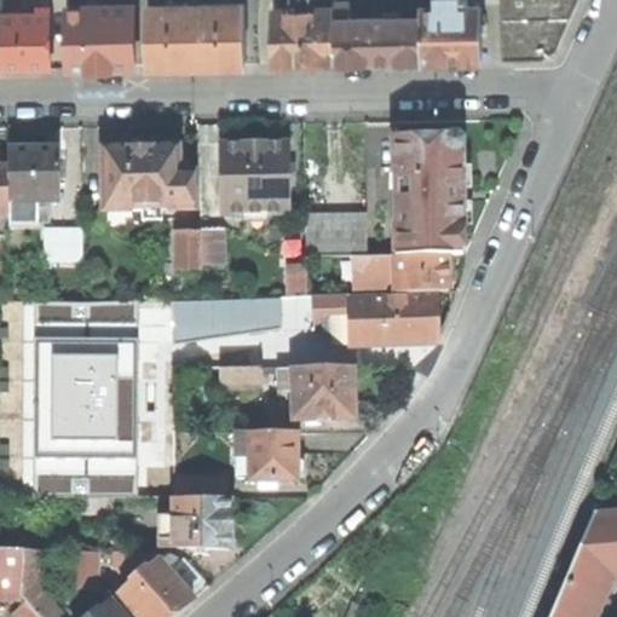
[(350,18),(349,0),(335,1),(335,7),(335,18),(350,18)]
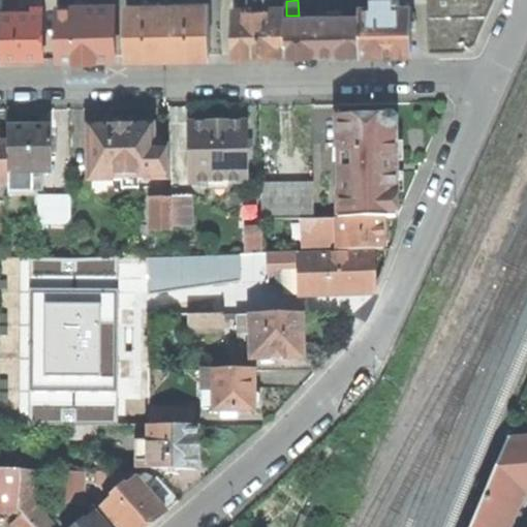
[(429,0),(431,49),(465,48),(476,40),(494,0),(429,0)]
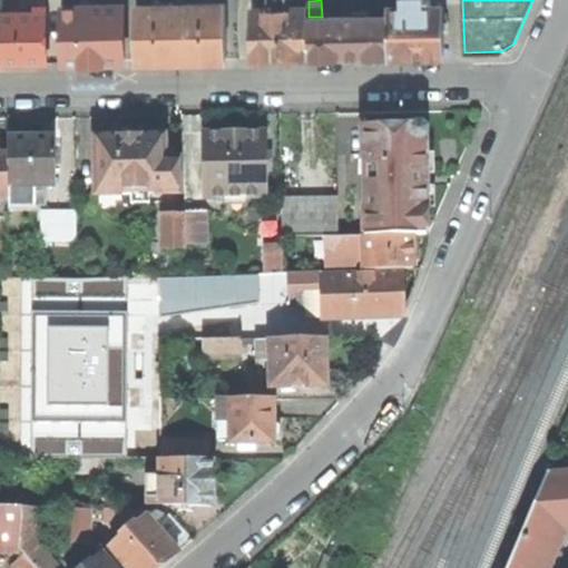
[(136,3),(137,59),(182,58),(226,58),(225,2),(136,3)]
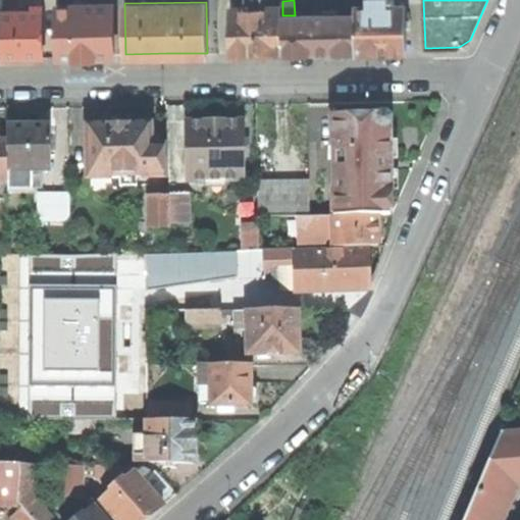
[(57,4),(58,55),(88,54),(114,54),(112,3),(57,4)]
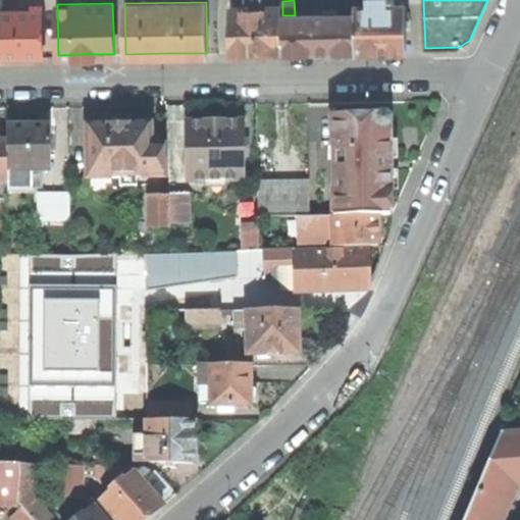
[(356,4),(357,13),(358,49),(382,49),(407,48),(406,3),(400,3),(366,4),(356,4)]
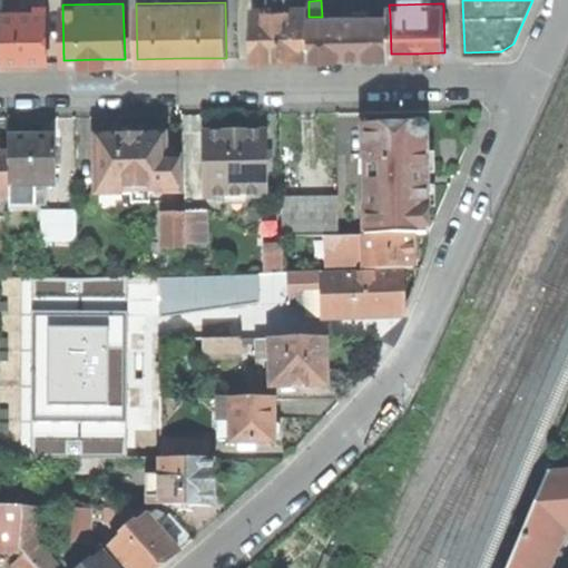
[(254,8),(256,57),(280,57),(310,56),(309,17),(309,7),(297,7),(254,8)]
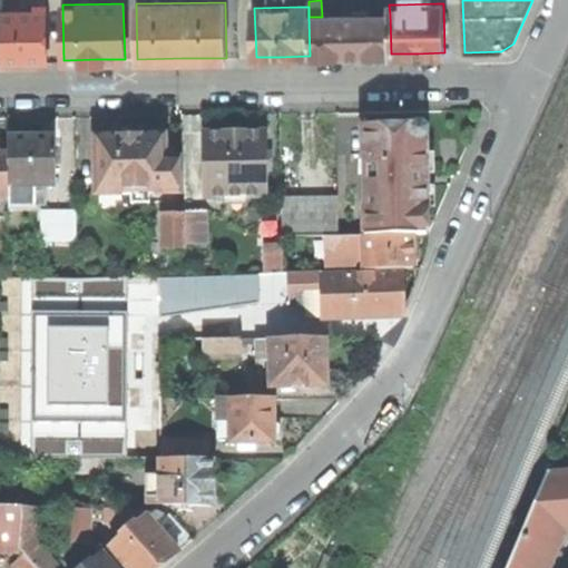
[(45,10),(0,11),(2,61),(22,61),(46,60),(45,10)]
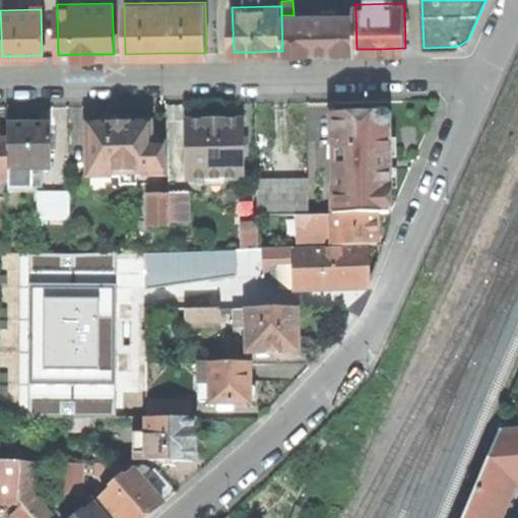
[(294,15),(281,15),(282,51),(316,50),(357,49),(355,13),(333,14),(333,9),(321,10),(321,14),(294,15)]
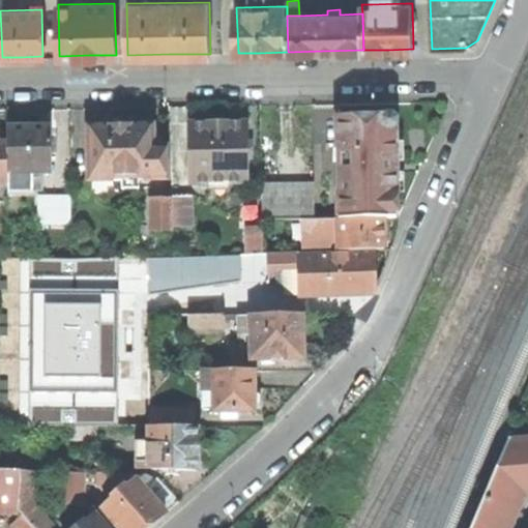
[(336,194),(336,216),(381,216),(396,215),(396,192),(393,192),(393,160),(393,126),(397,122),(397,117),(390,114),(386,113),(383,117),(335,117),(335,142),(339,142),(340,194),(336,194)]
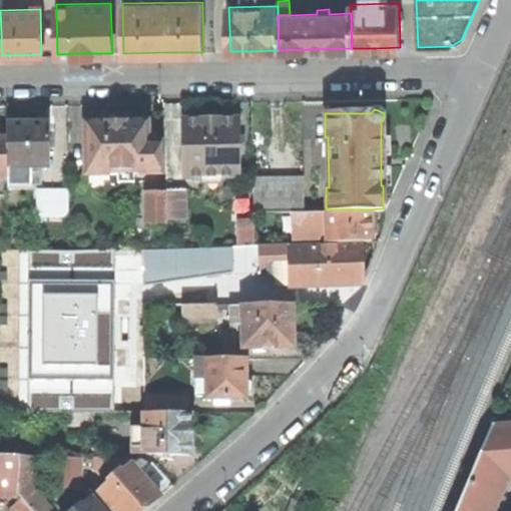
[(84,121),(85,173),(116,172),(133,172),(160,171),(159,140),(147,141),(147,120),(127,120),(126,112),(114,112),(104,112),(104,120),(84,121)]
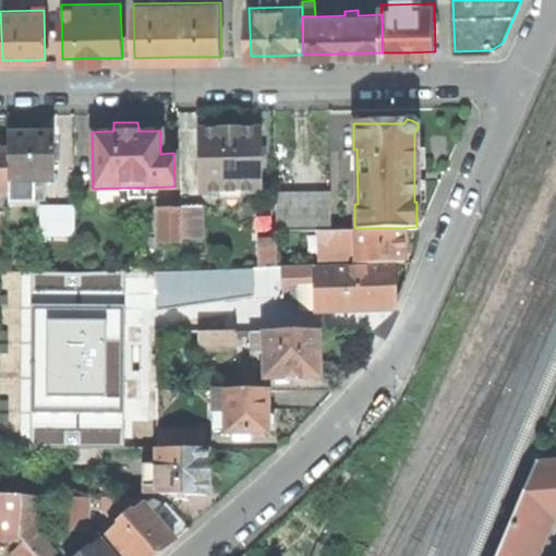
[(200,129),(201,190),(260,190),(258,128),(228,128),(200,129)]
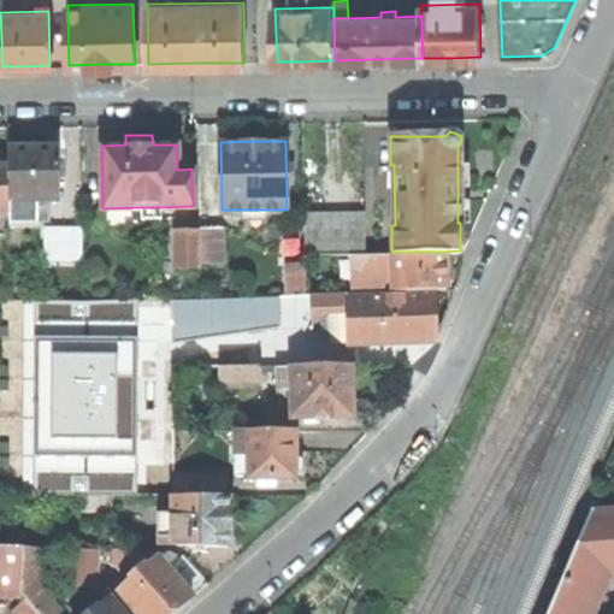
[(7,147),(7,164),(7,199),(35,199),(58,199),(58,177),(58,167),(58,146),(29,146),(7,147)]
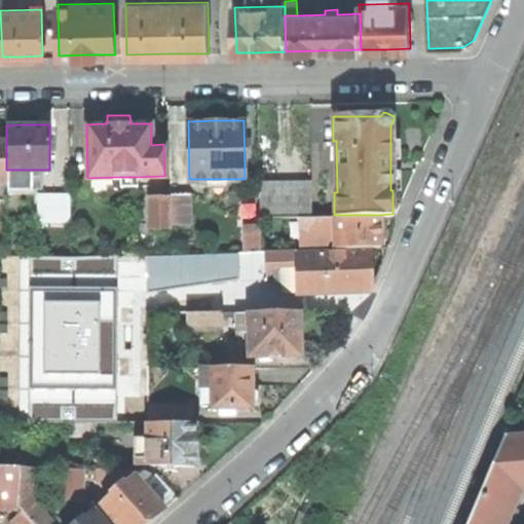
[(31,188),(30,170),(6,170),(6,179),(6,189),(31,188)]
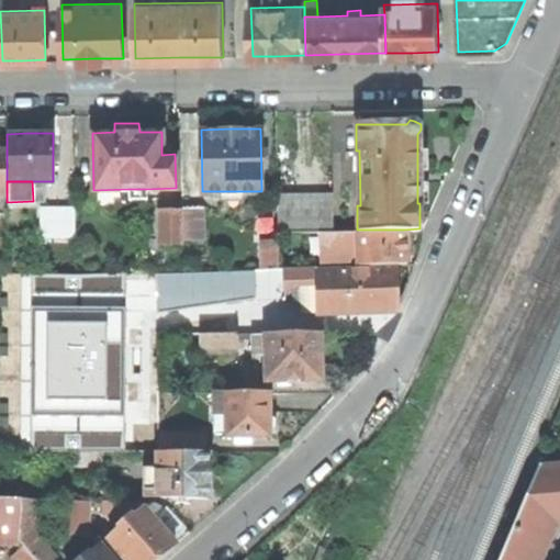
[(146,200),(146,189),(127,189),(129,200),(146,200)]
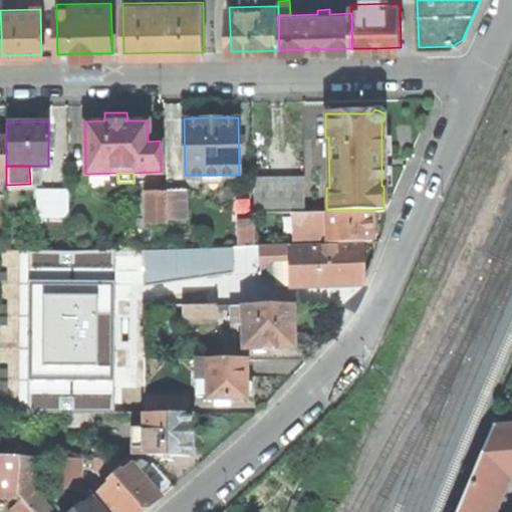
[(253,178),(254,212),(291,211),(303,211),(303,177),(253,178)]
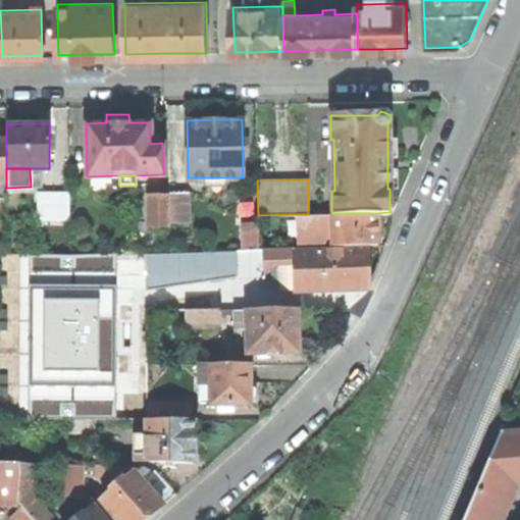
[(168,194),(168,221),(187,221),(187,191),(168,191),(168,194)]
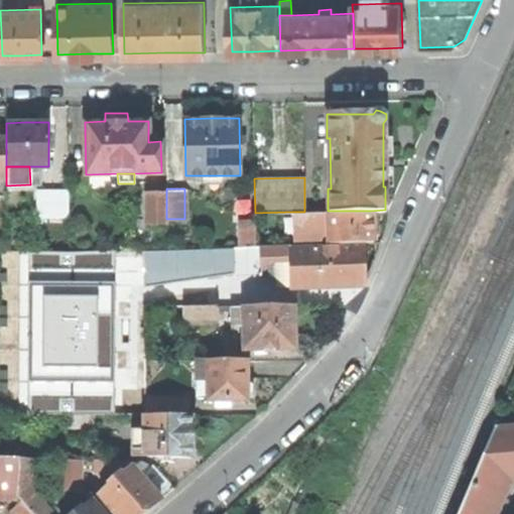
[(37,190),(37,217),(69,217),(69,190),(37,190)]
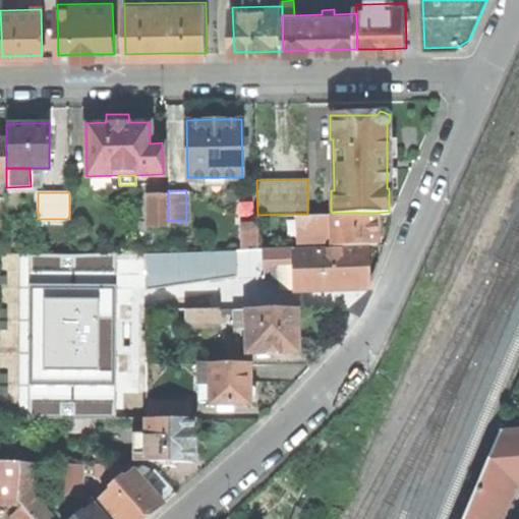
[(148,193),(148,225),(168,225),(168,221),(168,193),(148,193)]
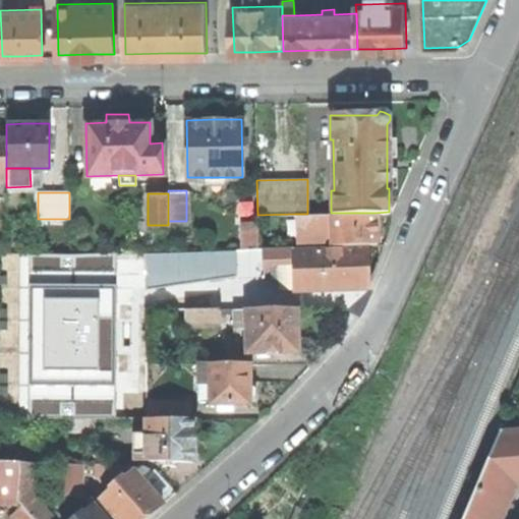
[(375,228),(375,213),(331,213),(307,214),(295,214),(295,242),(332,242),(332,244),(376,243),(375,228)]
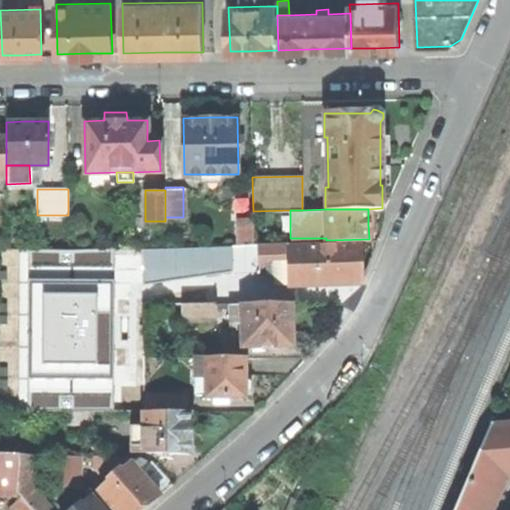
[(238,218),(239,243),(253,243),(252,218),(238,218)]
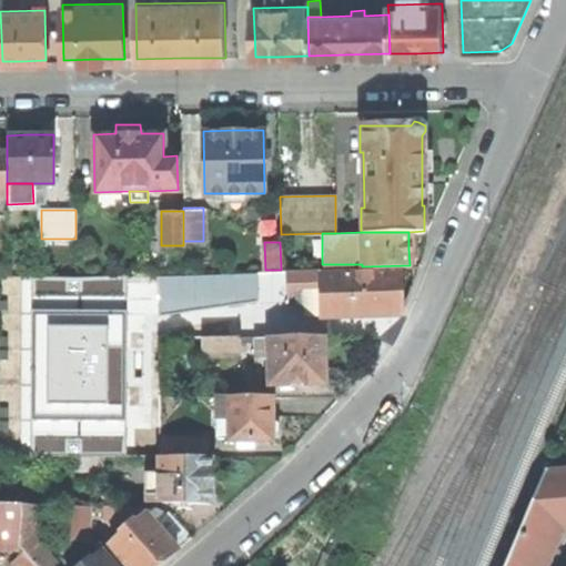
[(321,269),(321,286),(339,285),(337,271),(337,268),(321,269)]
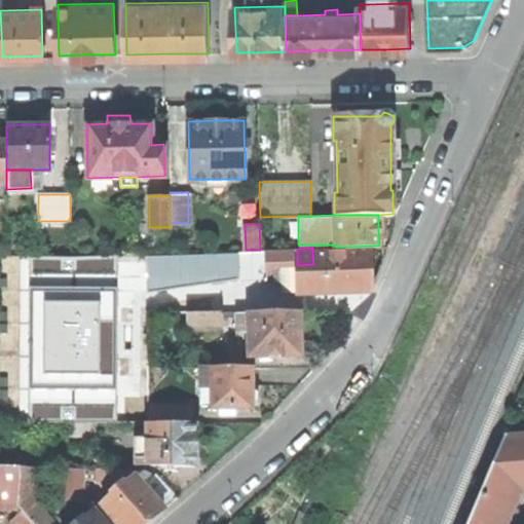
[(283,265),(294,265),(297,265),(297,249),(265,250),(265,266),(283,265)]
